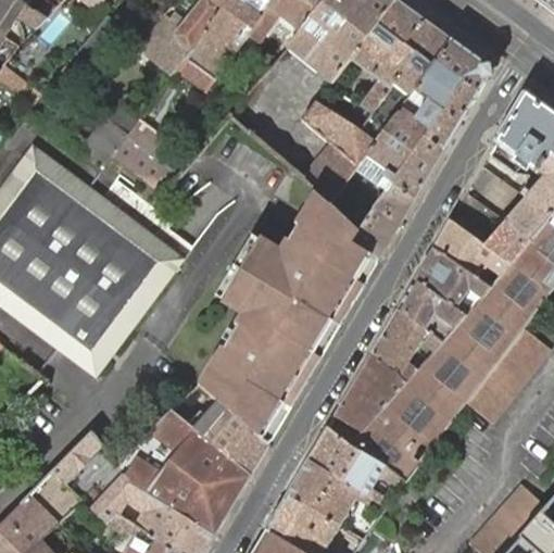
[(0,33),(3,35),(16,15),(17,16),(34,27),(46,15),(36,9),(24,2),(21,0),(0,0),(0,33)]
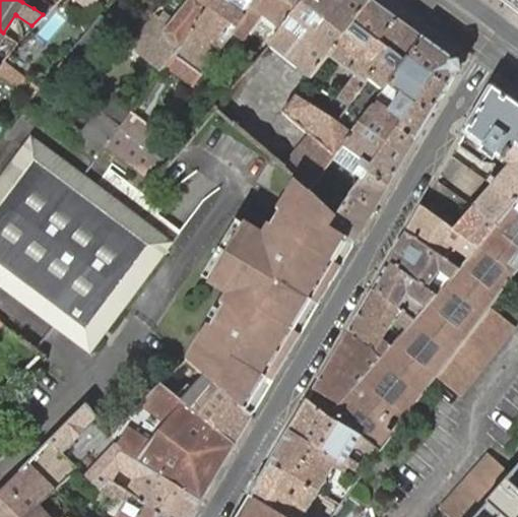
[(19,0),(22,2),(34,8),(40,0),(19,0)]
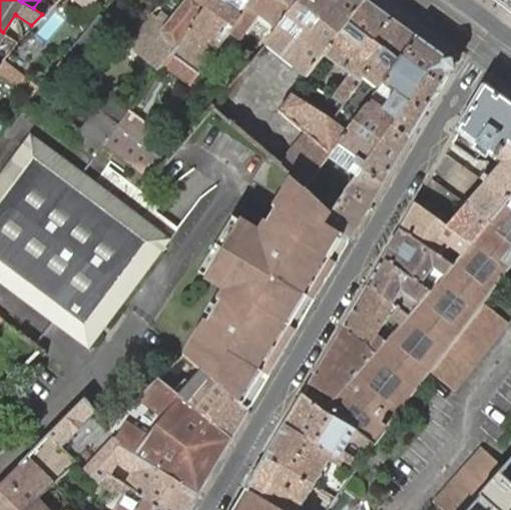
[(39,0),(33,8),(42,14),(50,5),(43,0),(39,0)]
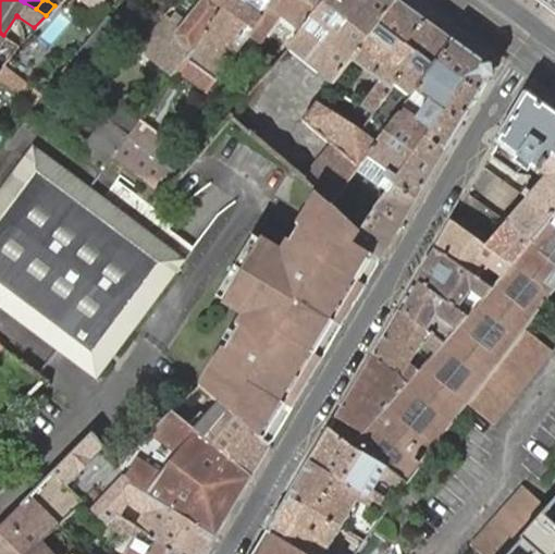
[(197,0),(184,16),(173,9),(169,15),(164,12),(140,42),(139,44),(172,73),(175,69),(183,59),(190,49),(227,0),(197,0)]
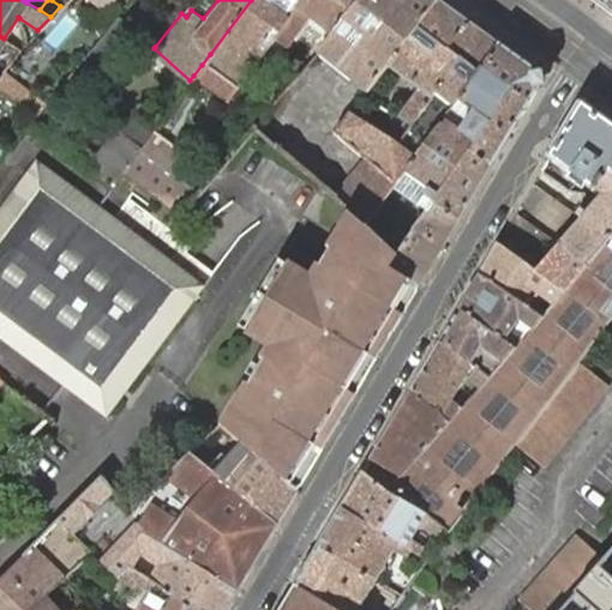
[(251,0),(210,54),(202,65),(193,76),(226,100),(274,36),(300,0),(251,0)]
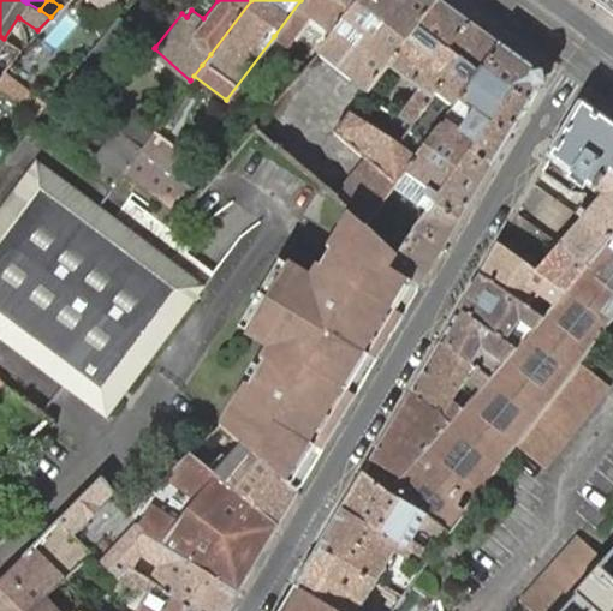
[(301,0),(274,36),(285,45),(309,12),(333,31),(357,0),(301,0)]
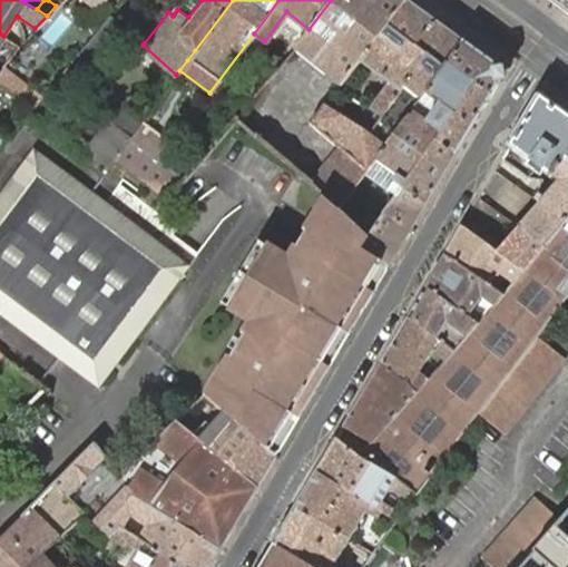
[(331,0),(309,29),(295,47),(339,82),(359,58),(403,0),(331,0)]
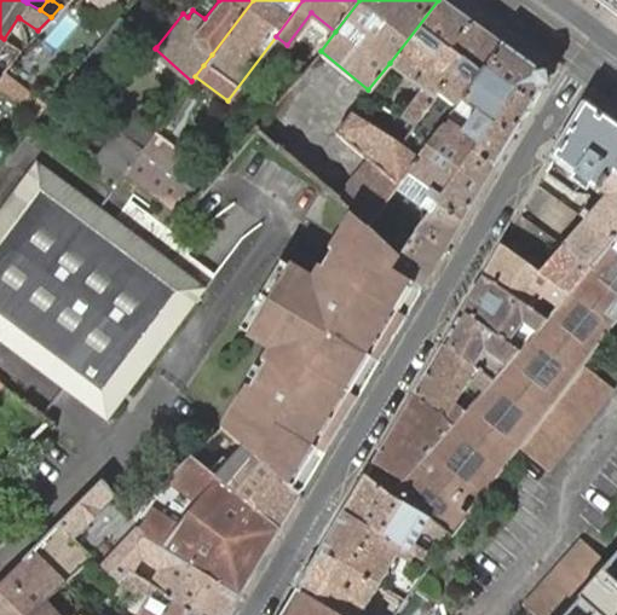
[(448,4),(443,0),(438,0),(390,63),(422,86),(401,114),(397,110),(392,115),(381,131),(399,143),(462,56),(450,47),(471,21),(448,4)]
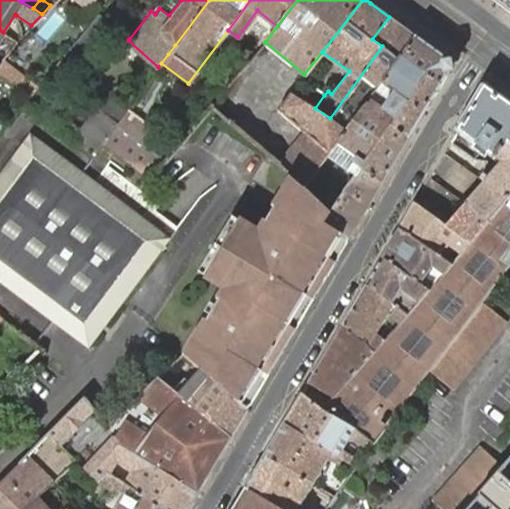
[(506,0),(501,5),(509,11),(509,0),(506,0)]
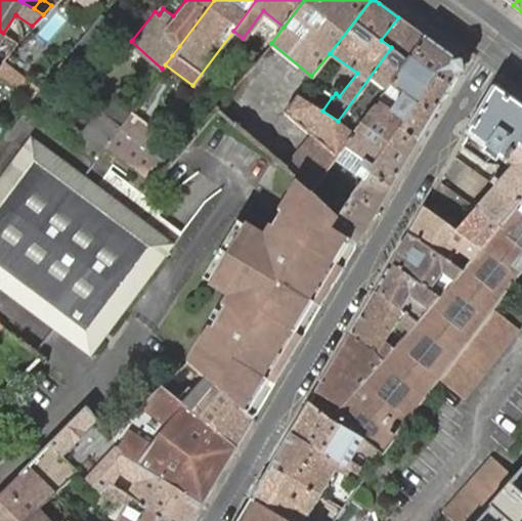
[(69,50),(82,61),(114,24),(100,13),(69,50)]
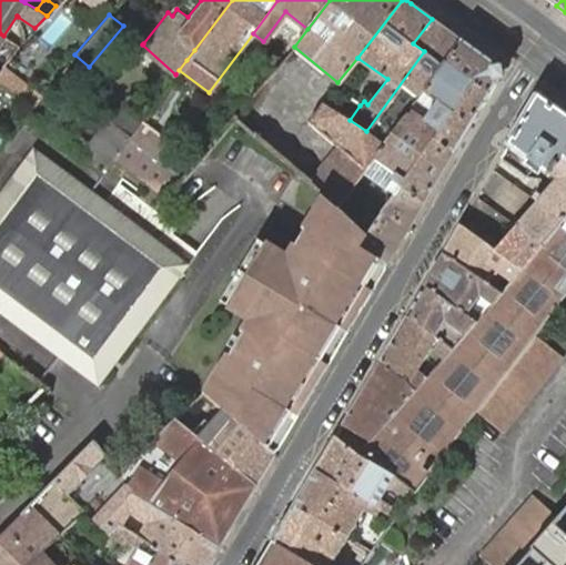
[(437,23),(432,19),(413,43),(424,51),(366,131),(383,143),(418,94),(420,96),(461,40),(437,23)]
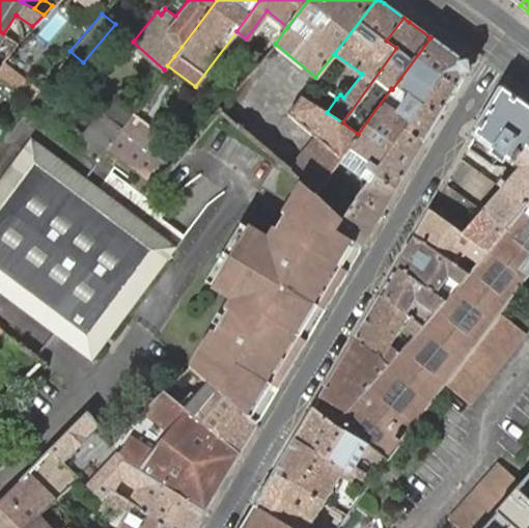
[(374,172),(395,188),(464,73),(461,59),(430,37),(392,89),(391,88),(358,134),(352,143),(371,159),(362,172),(369,178),(374,172)]
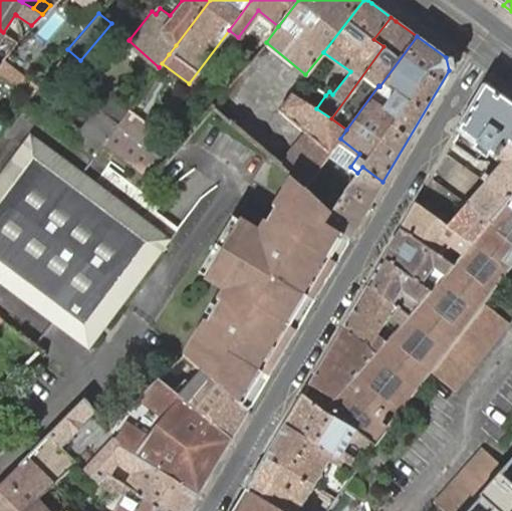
[(0,72),(8,78),(11,81),(17,72),(0,60),(0,72)]
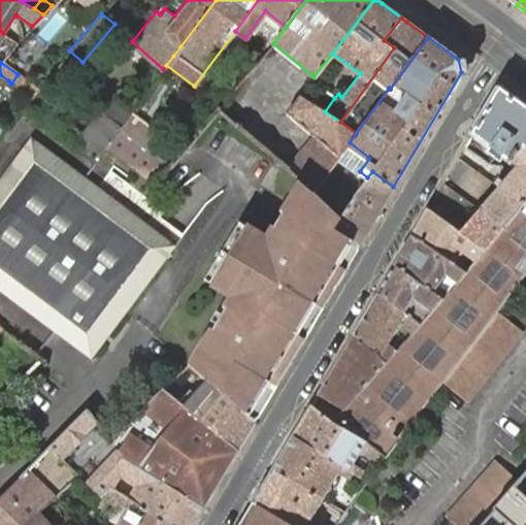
[(503,153),(510,158),(521,143),(525,146),(525,105),(524,104),(519,100),(504,91),(494,93),(471,131),(492,145),(489,150),(500,158),(503,153)]
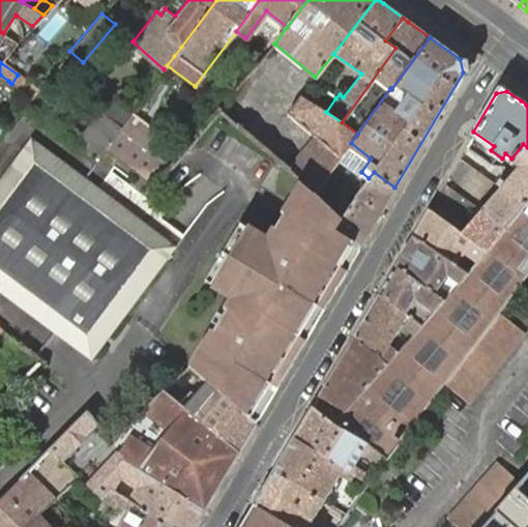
[(289,169),(301,179),(304,182),(315,191),(341,157),(351,143),(357,134),(342,122),(326,112),(301,95),(300,95),(287,111),(317,136),(289,169)]
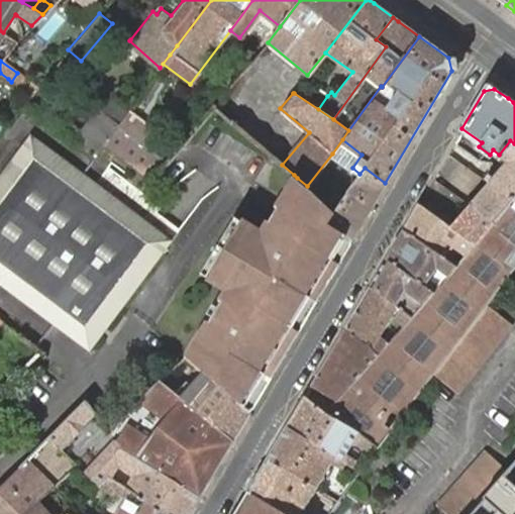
[(117,124),(128,110),(106,94),(96,109),(98,110),(117,124)]
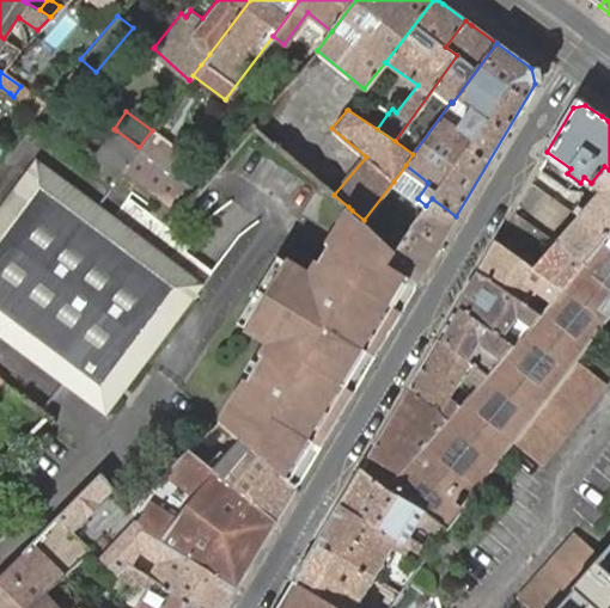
[(111,183),(122,169),(139,147),(116,130),(114,129),(95,153),(78,141),(73,148),(69,153),(111,183)]
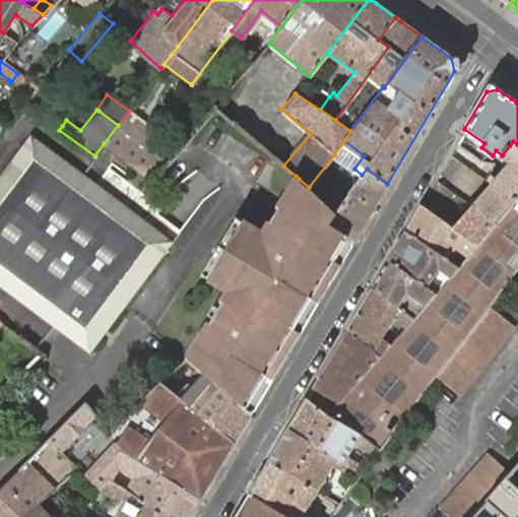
[(151,180),(168,162),(145,145),(156,131),(150,127),(129,111),(118,125),(104,143),(151,180)]
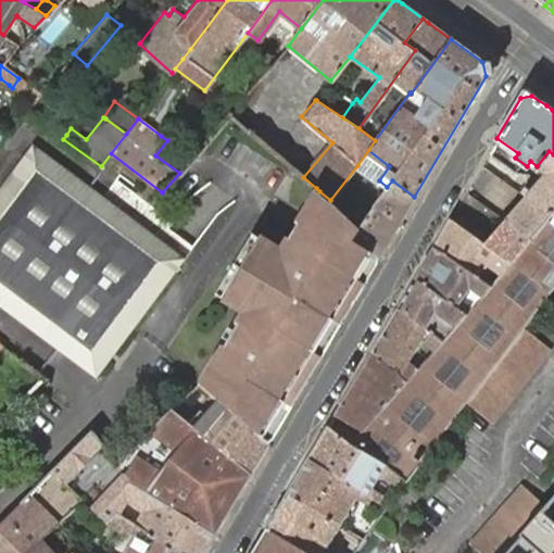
[(0,303),(55,344),(95,375),(130,327),(183,256),(88,186),(33,145),(0,187),(0,303)]
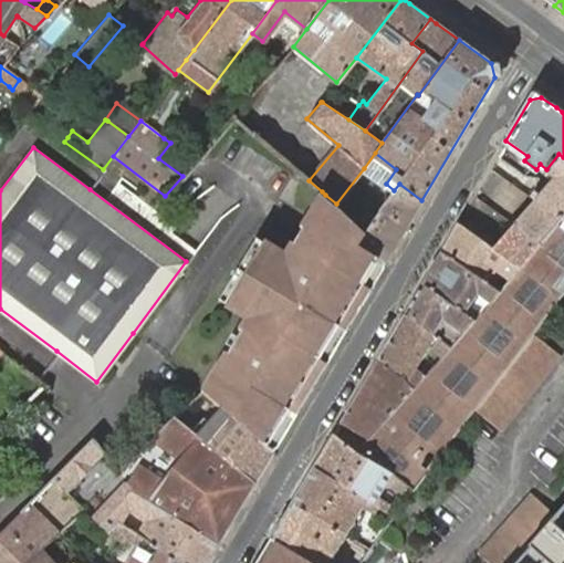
[(375,153),(364,168),(386,184),(396,169),(375,153)]
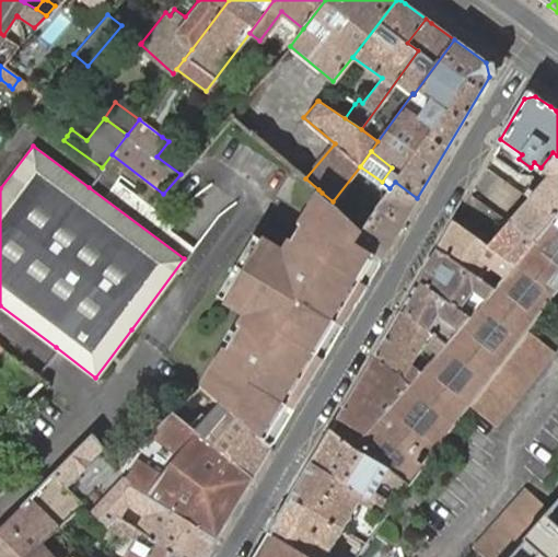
[(557,155),(553,152),(541,167),(549,173),(534,192),(529,187),(524,194),(529,197),(553,218),(557,211),(557,155)]
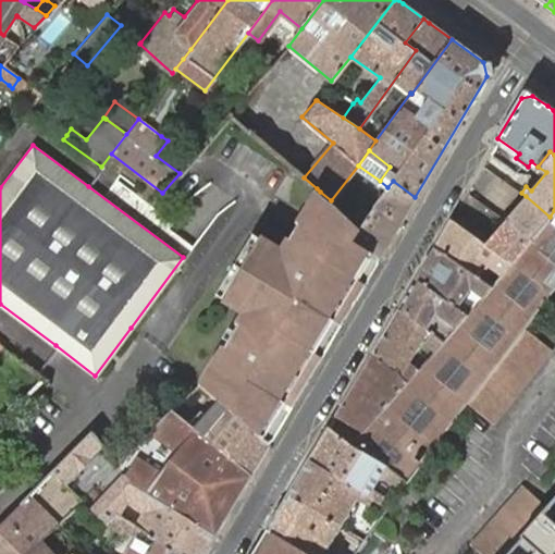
[(352,237),(380,256),(415,197),(393,181),(387,187),(359,225),(352,237)]
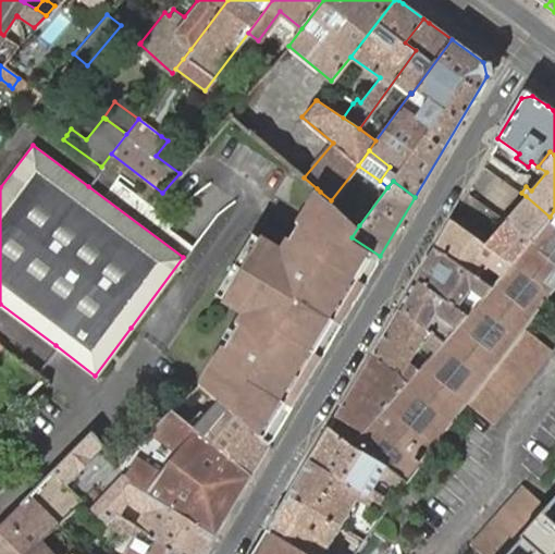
[(206,369),(197,382),(198,383),(217,398),(268,443),(310,373),(337,327),(329,321),(338,305),(346,310),(360,287),(364,282),(380,256),(352,237),(359,225),(331,200),(320,192),(317,188),(305,207),(287,237),(292,239),(284,251),(253,233),(217,293),(244,309),(235,322),(237,324),(209,371),(206,369)]
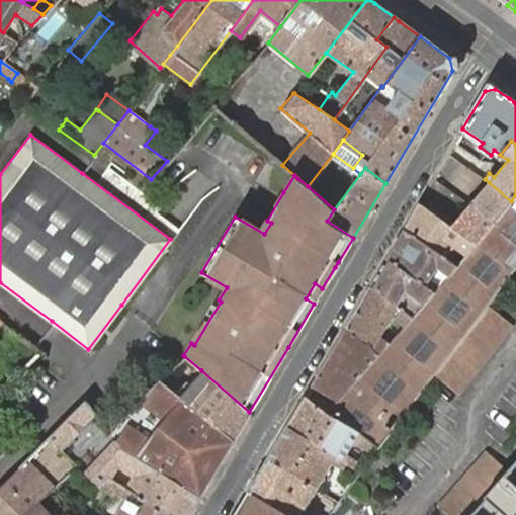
[(489,182),(469,204),(492,224),(511,201),(489,182)]
